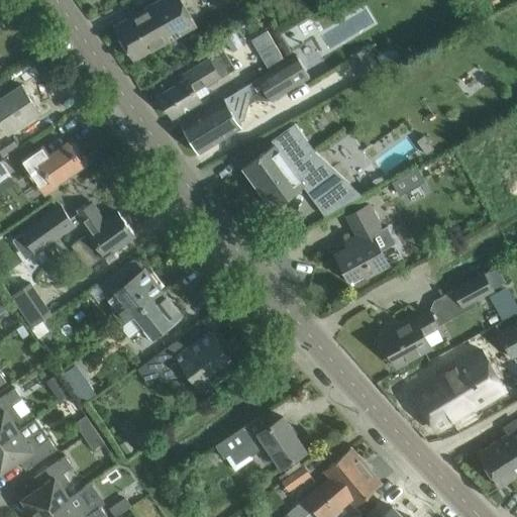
[(133,61),(150,52),(196,26),(181,0),(159,0),(113,25),(133,61)]
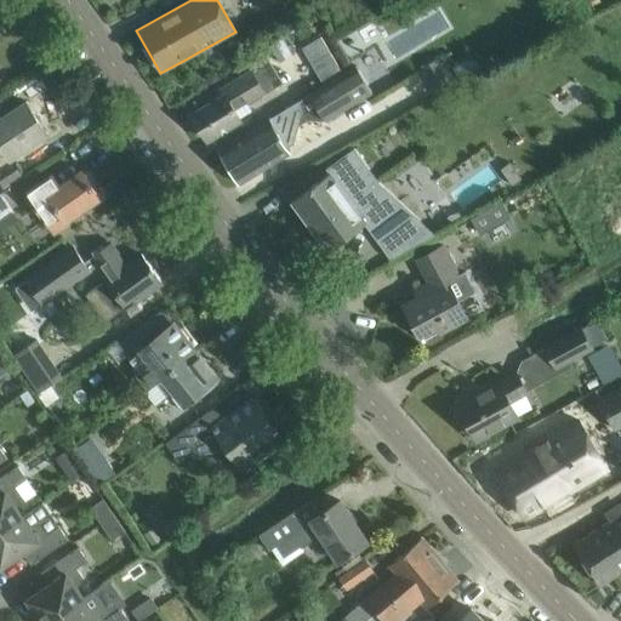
[(320,35),(302,46),(309,60),(329,47),(320,35)]
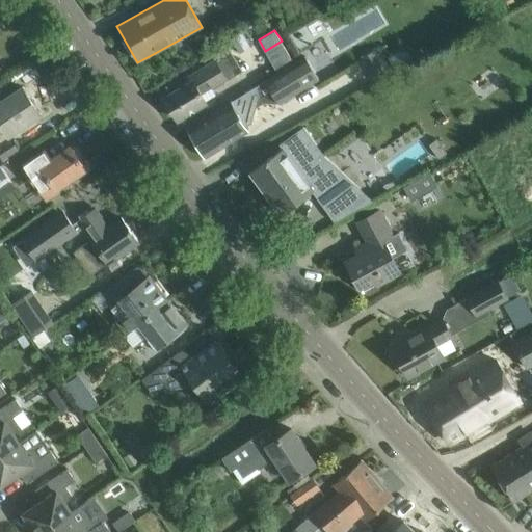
[(239,52),(248,46),(240,32),(230,38),(239,52)]
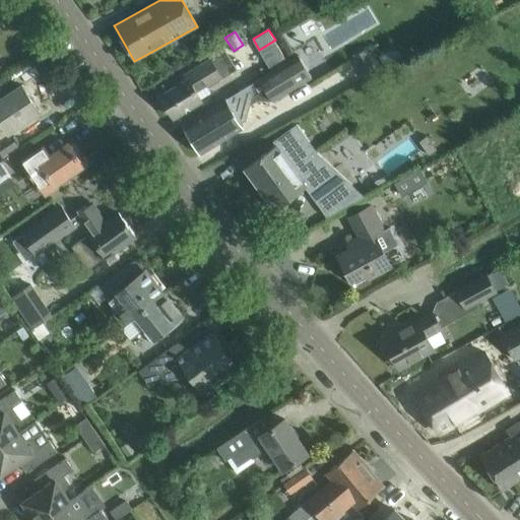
[(395,45),(378,54),(383,63),(400,54),(395,45)]
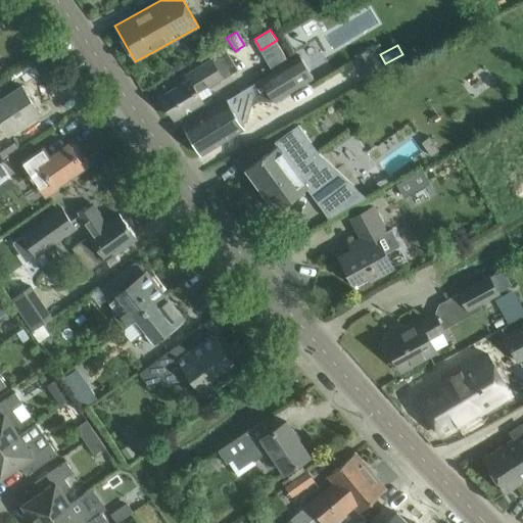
[(274,102),(314,78),(298,54),(259,79),(259,80),(251,85),(183,126),(200,154),(244,128),(242,125),(251,104),(259,100),(271,101),(272,100),(274,102)]
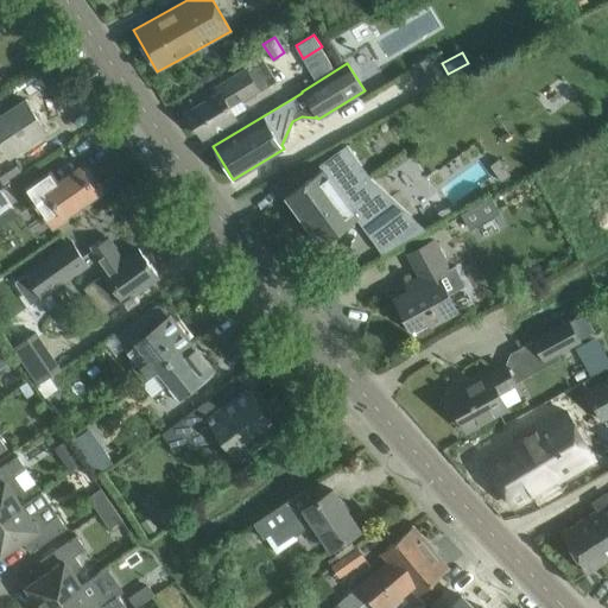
[(202,102),(188,112),(195,124),(194,127),(197,133),(201,134),(203,137),(235,118),(229,107),(240,101),(254,93),(258,90),(246,70),(219,86),(198,97),(202,102)]
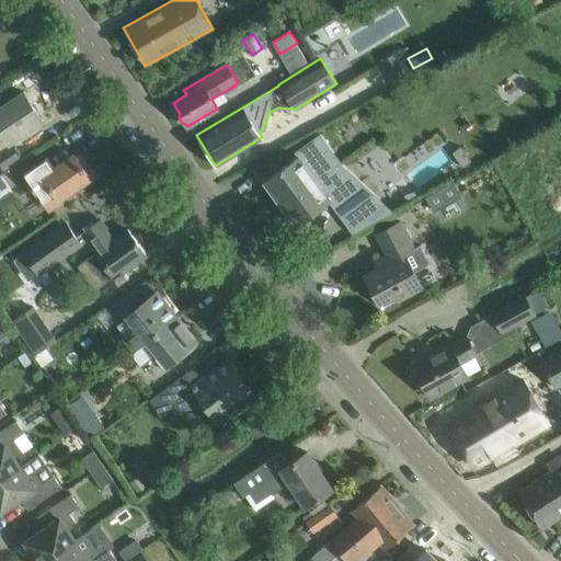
[(0,128),(10,142),(24,133),(43,119),(23,91),(0,106),(0,128)]
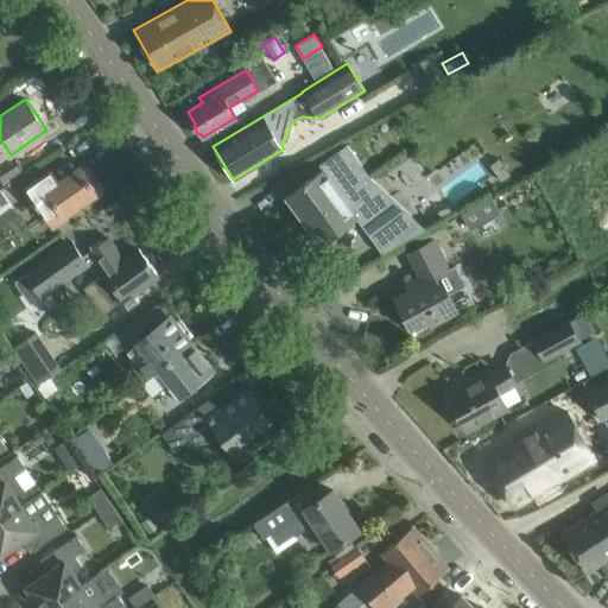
[(343,196),(353,188),(393,158),(374,131),(352,147),(285,196),(321,244),(358,216),(343,196)]
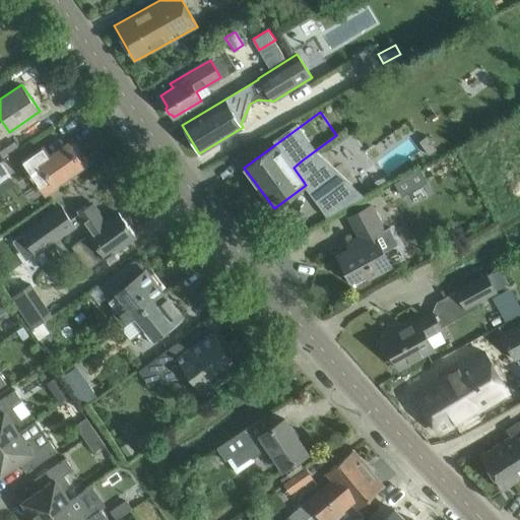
[(45,195),(57,187),(55,183),(83,164),(68,143),(49,155),(43,147),(22,161),(28,171),(26,172),(28,175),(30,174),(45,195)]
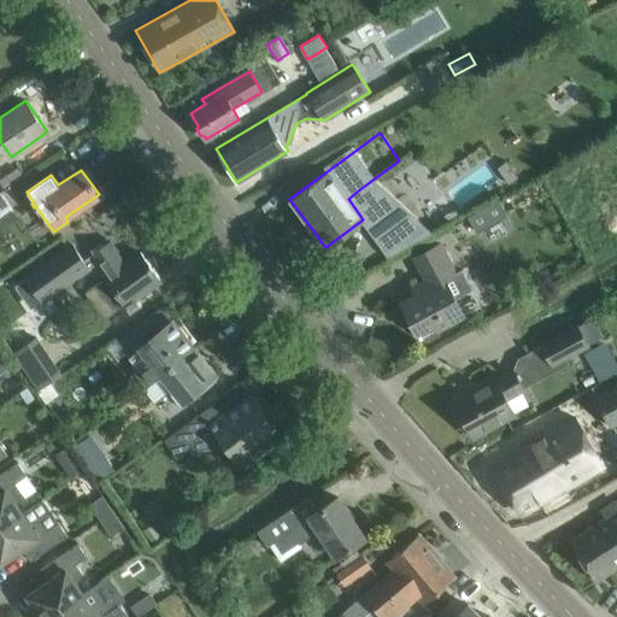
[(0,219),(15,210),(3,192),(0,192),(0,219)]
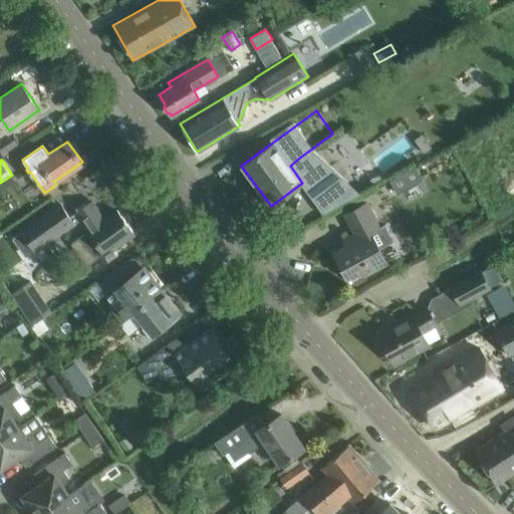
[(416,167),(391,180),(396,191),(421,178),(416,167)]
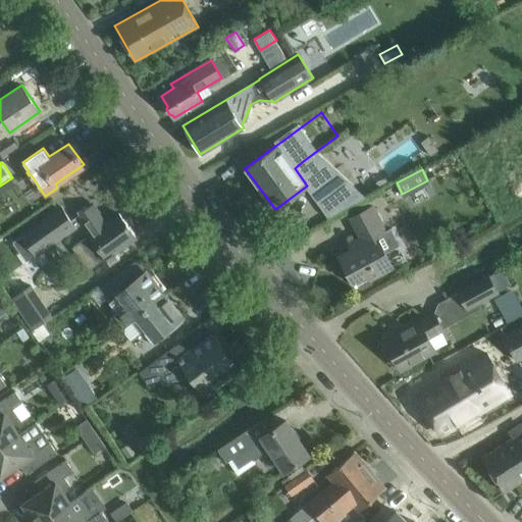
[(346,181),(318,202),(328,215),(327,216),(328,218),(366,197),(365,196),(363,197),(346,181)]
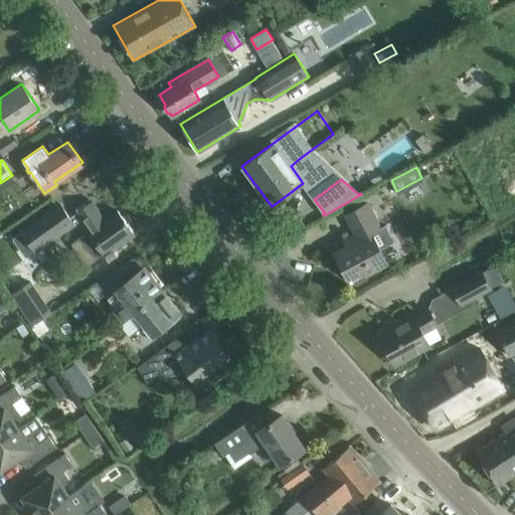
[(88,266),(118,244),(134,233),(117,210),(105,219),(92,201),(75,213),(89,232),(72,244),(88,266)]
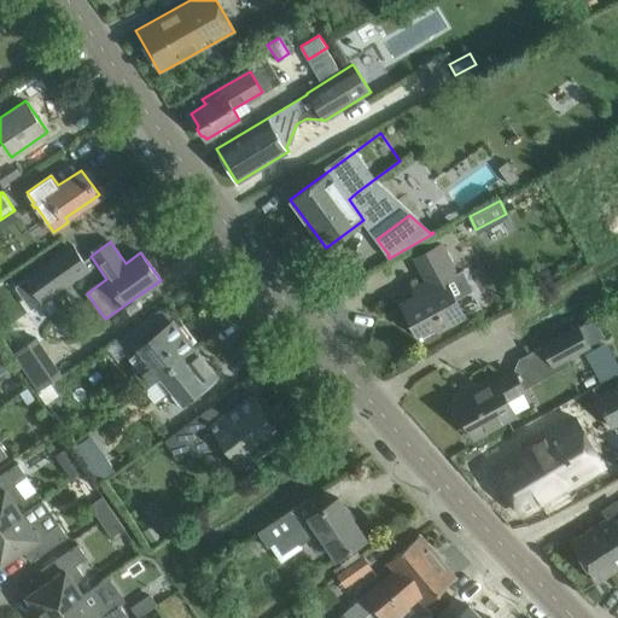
[(30,307),(93,270),(77,243),(15,279),(30,307)]
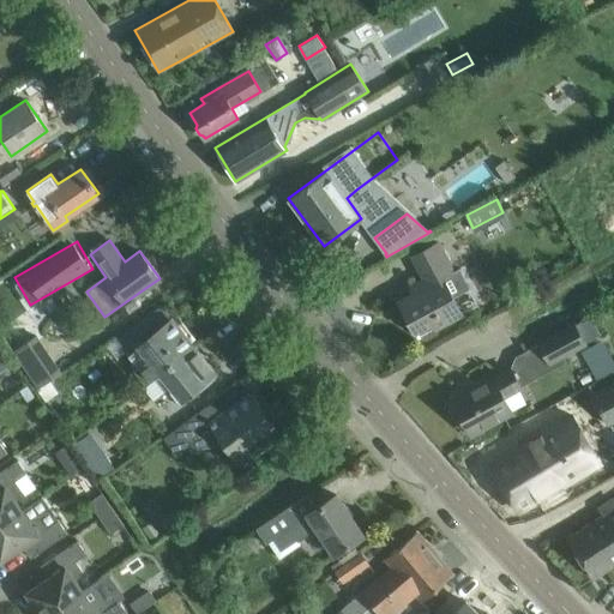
[(414,293),(399,301),(417,336),(420,335),(422,338),(427,339),(439,332),(440,327),(439,324),(461,313),(452,296),(467,289),(457,269),(452,271),(450,266),(438,242),(433,245),(413,257),(423,278),(410,286),(414,293)]
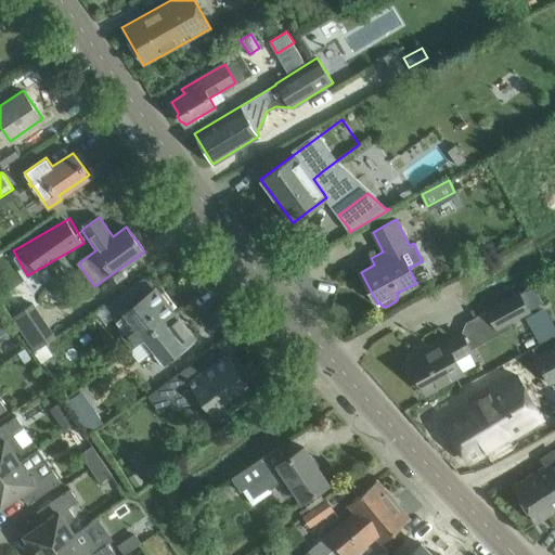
[(532,285),(518,294),(517,293),(486,309),(497,330),(528,312),(527,311),(542,302),(532,285)]
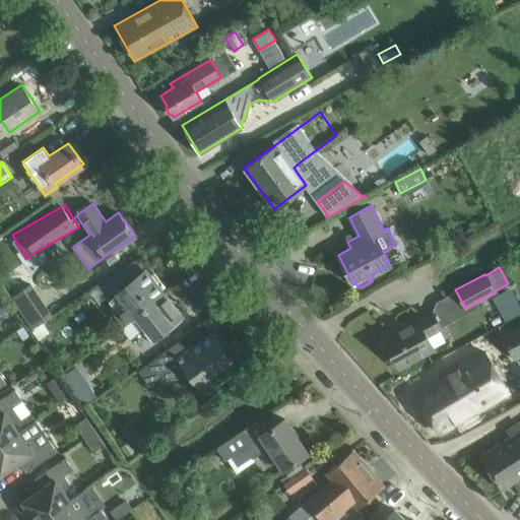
[(114,312),(123,324),(164,293),(145,269),(118,290),(126,302),(114,312)]
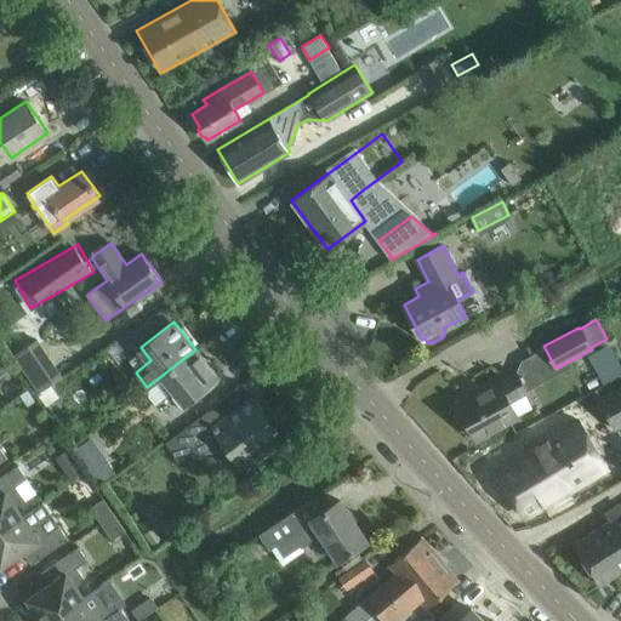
[(39,391),(49,385),(62,376),(38,339),(13,354),(39,391)]
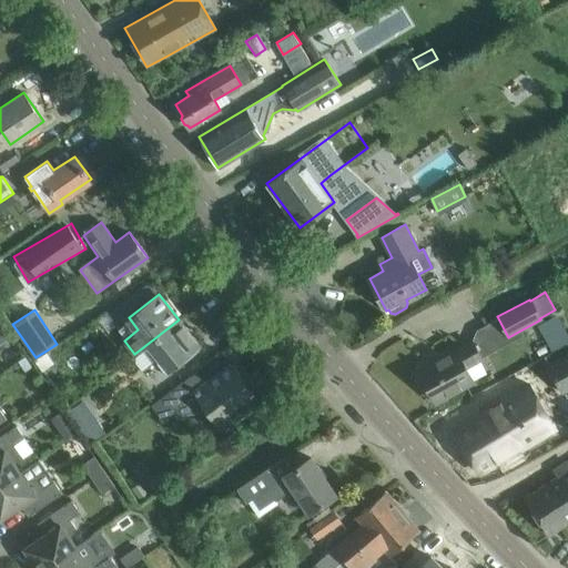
[(199,344),(179,320),(134,354),(135,355),(132,358),(141,369),(153,359),(163,372),(199,344)]
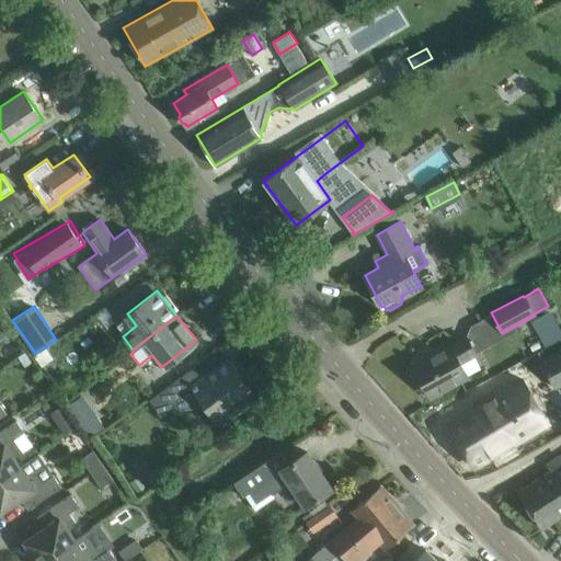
[(431,396),(450,386),(468,376),(460,362),(474,354),(466,336),(426,358),(428,361),(415,368),(431,396)]
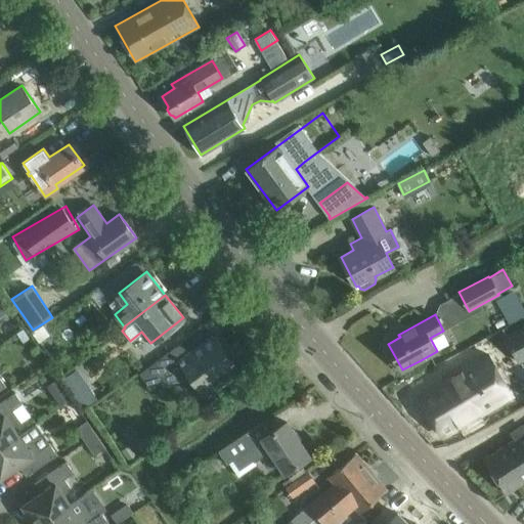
[(523,325),(505,336),(512,350),(517,360),(518,361),(523,358),(523,325)]
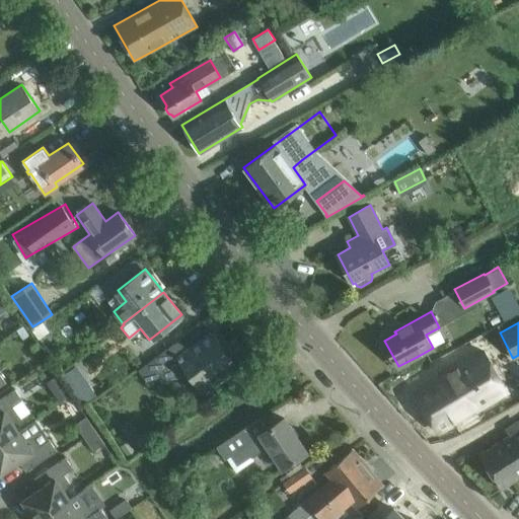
[(179,359),(202,390),(217,379),(212,372),(230,358),(229,357),(226,359),(217,348),(221,346),(212,332),(187,351),(178,340),(139,369),(150,384),(165,373),(163,370),(179,359)]
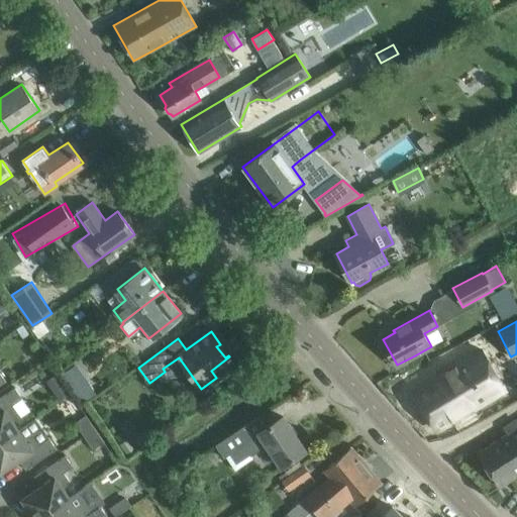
[(426,376),(409,387),(433,425),(469,402),(501,382),(494,371),(498,369),(489,353),(485,356),(477,343),(473,346),(451,360),(448,355),(437,362),(440,367),(438,369),(426,376)]
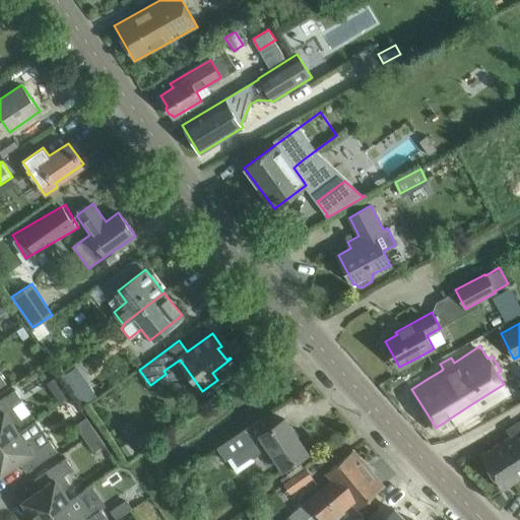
[(95,398),(87,387),(72,397),(80,408),(95,398)]
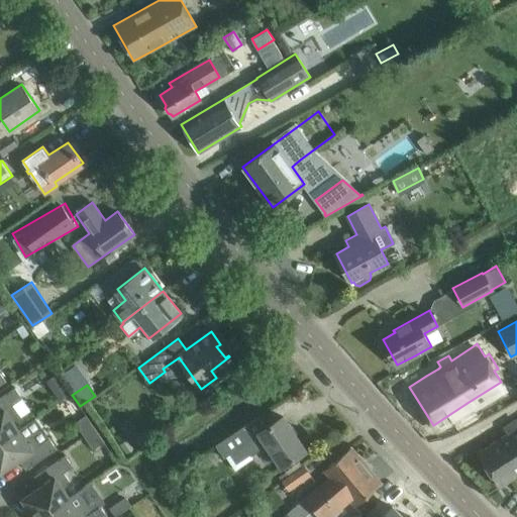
[(0,441),(18,429),(13,422),(18,412),(13,405),(22,399),(14,387),(0,396),(0,441)]
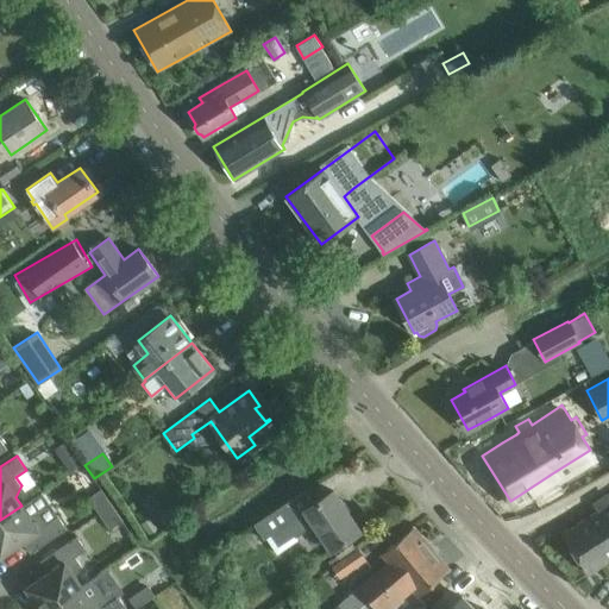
[(77,459),(67,466),(73,476),(85,470),(77,459)]
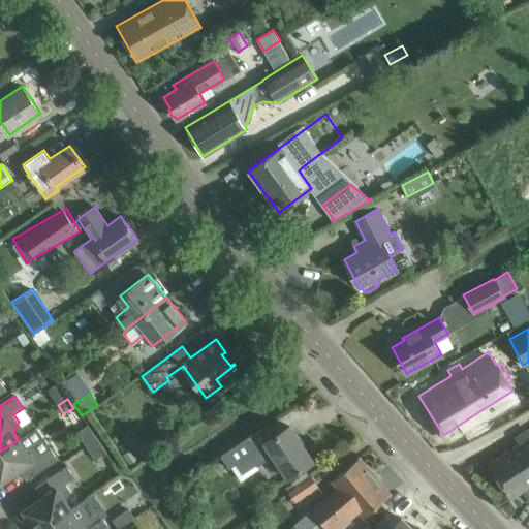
[(86,446),(97,438),(87,425),(75,432),(86,446)]
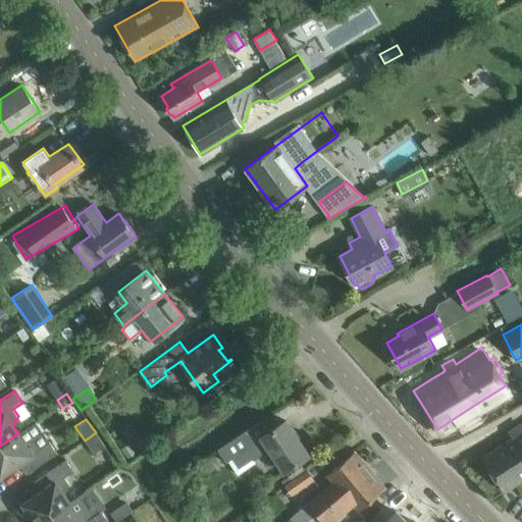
[(237,474),(255,463),(253,460),(270,449),(284,470),(308,454),(285,420),(269,431),(261,420),(217,450),(225,462),(227,461),(237,474)]
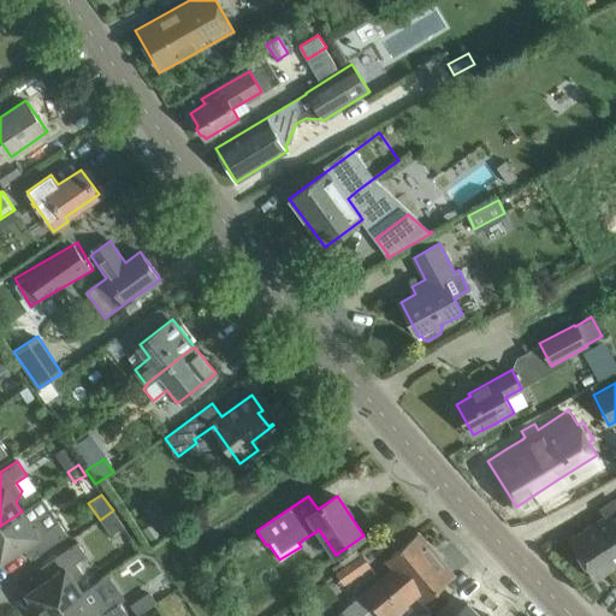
[(22,511),(0,526),(0,562),(22,548),(30,560),(66,534),(42,498),(22,511)]
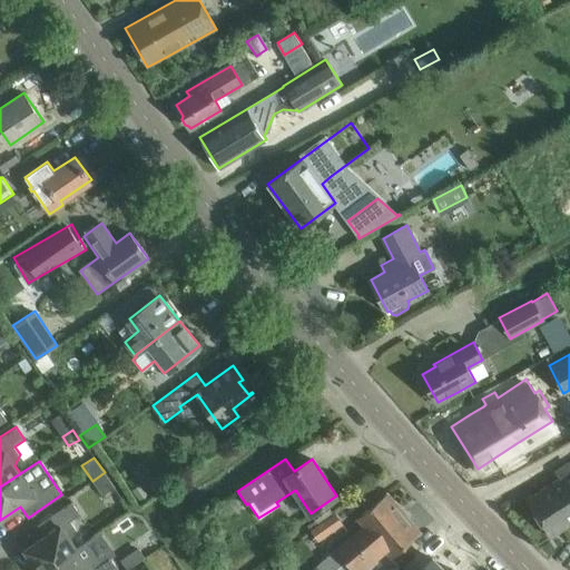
[(569,523),(569,470),(527,499),(550,537),(569,523)]
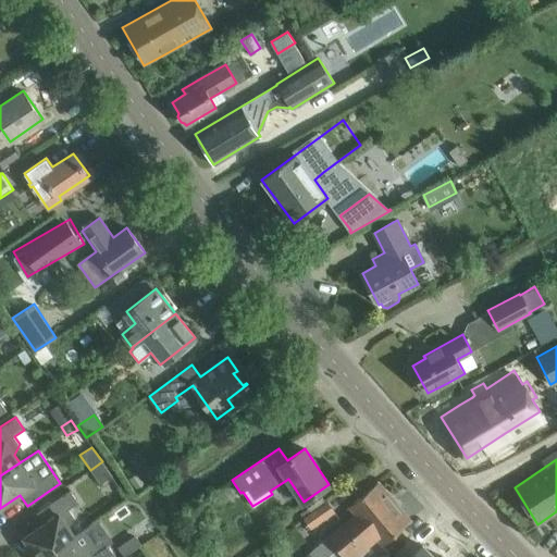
[(112,475),(102,461),(90,470),(100,484),(112,475)]
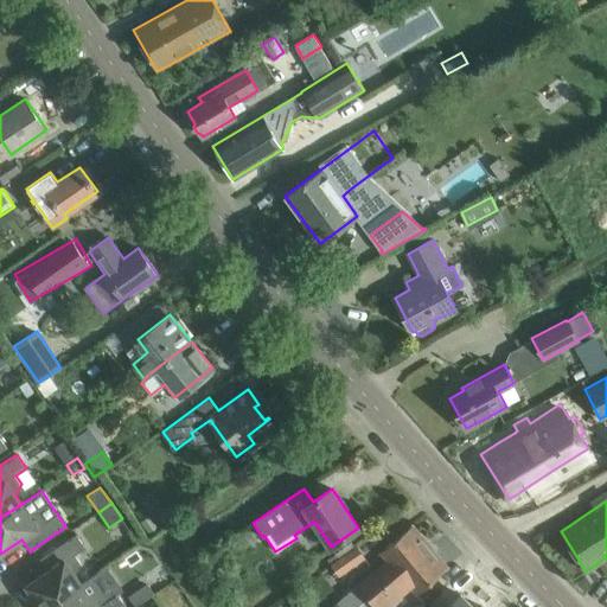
[(157,528),(148,516),(140,522),(148,534),(157,528)]
